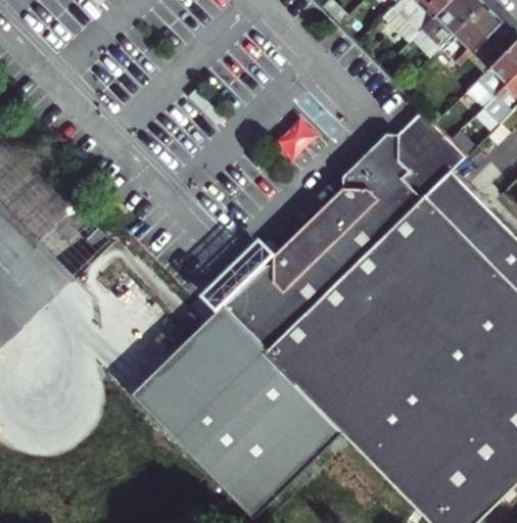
[(396,0),(395,2),(402,7),(421,28),(448,0),(396,0)]
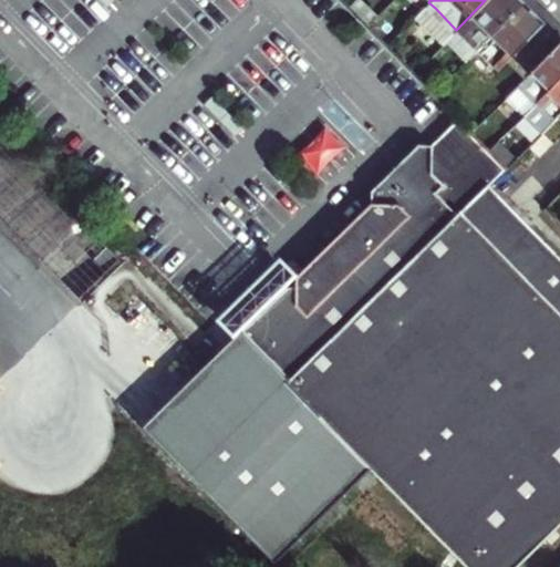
[(515,0),(485,0),(456,30),(476,50),(520,4),(515,0)]
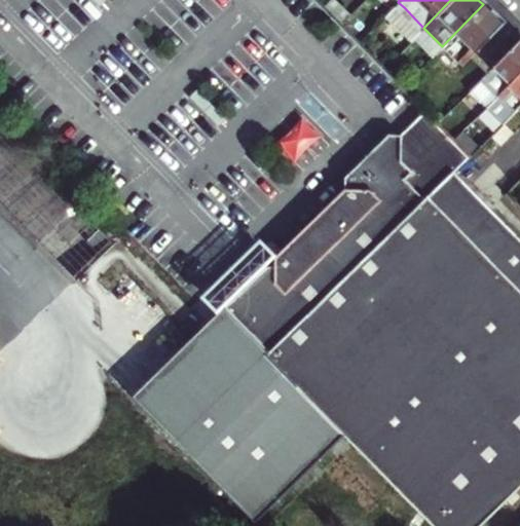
[(370,30),(372,31),(375,35),(404,7),(398,2),(380,20),(370,30)]
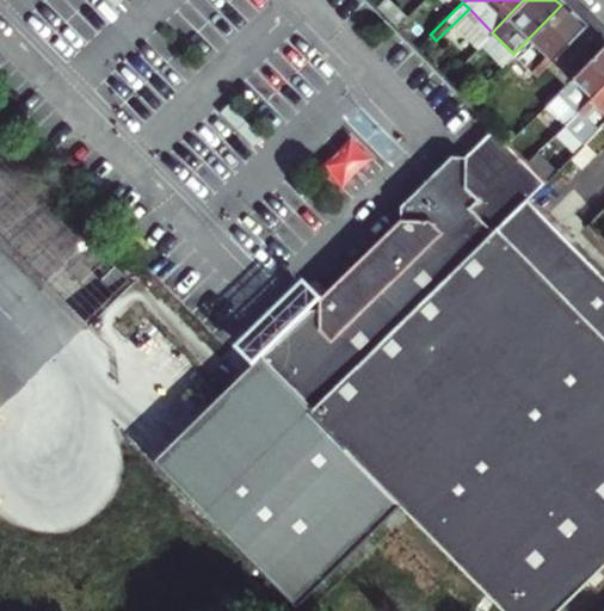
[(442,23),(421,4),(412,13),(430,35),(442,23)]
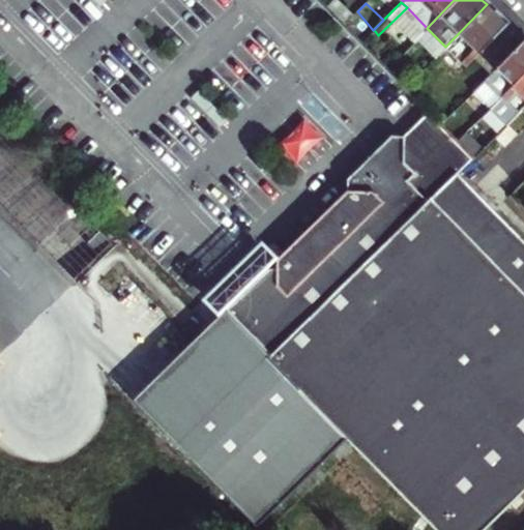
[(487,4),(445,47),(457,59),(454,63),(460,69),(473,56),(490,72),(523,40),(487,4)]
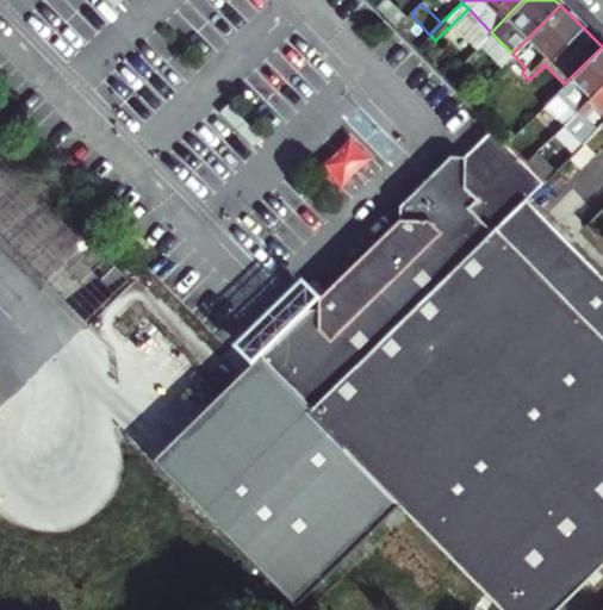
[(491,32),(480,43),(502,66),(513,54),(491,32)]
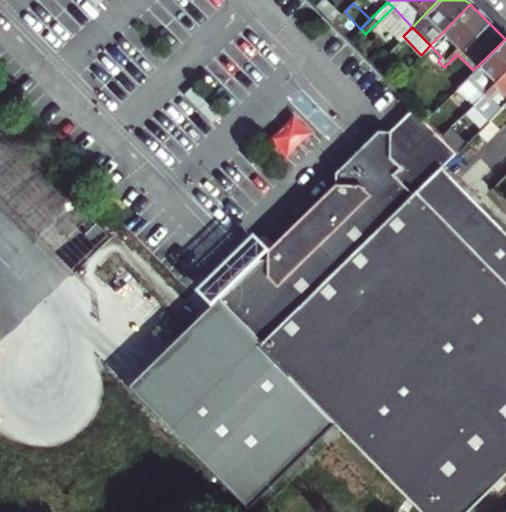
[(467,77),(483,93),(505,68),(505,40),(505,39),(473,70),(467,77)]
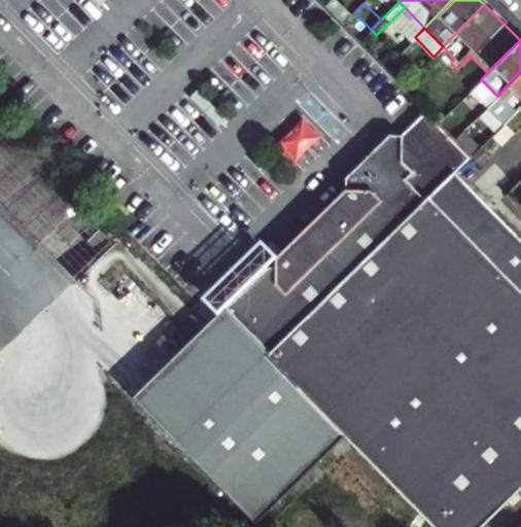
[(520,70),(497,96),(484,108),(501,126),(520,106),(520,70)]
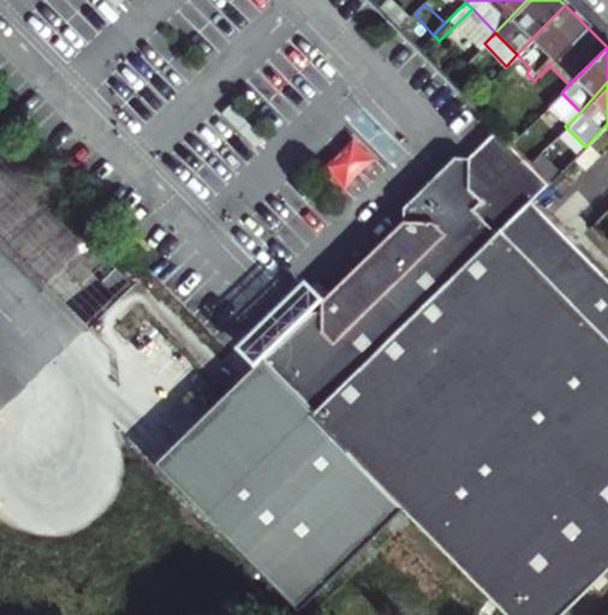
[(529,163),(494,131),(468,157),(468,187),(471,191),(437,225),(435,222),(447,210),(434,196),(418,196),(406,208),(405,221),(404,221),(322,304),(322,314),(311,316),(264,363),(317,416),(314,419),(510,614),(568,614),(607,575),(607,278),(578,248),(546,280),(508,243),(516,236),(505,225),(547,183),(529,163)]
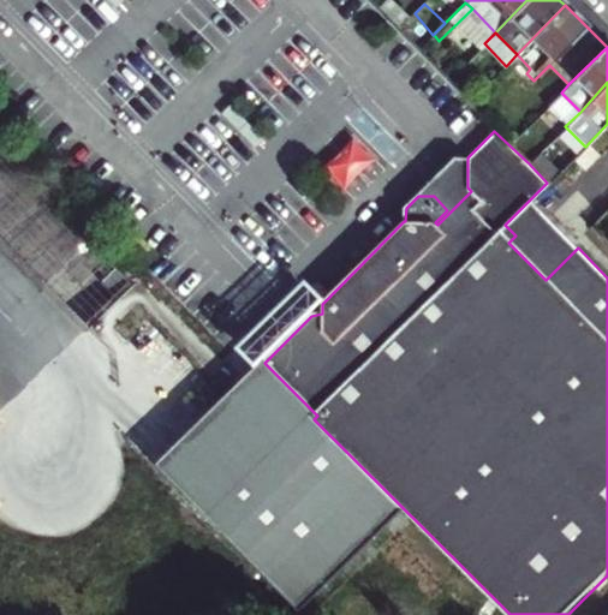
[(0,236),(88,324),(132,282),(0,147),(0,236)]
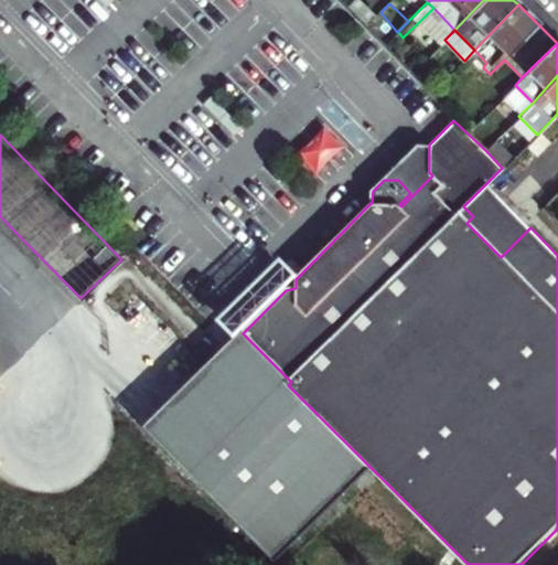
[(537,135),(523,148),(533,158),(546,144),(537,135)]
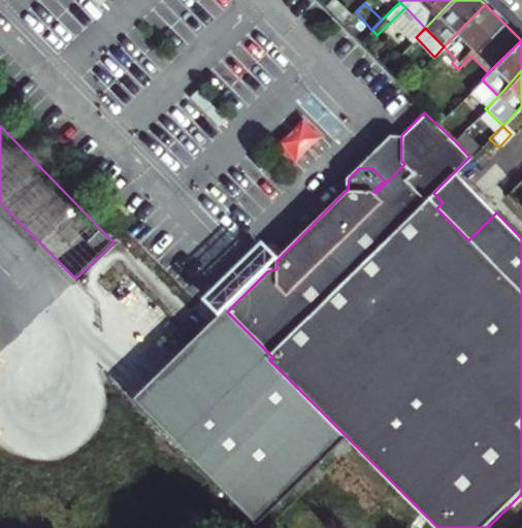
[(478,150),(461,133),(454,140),(469,157),(470,157),(478,150)]
